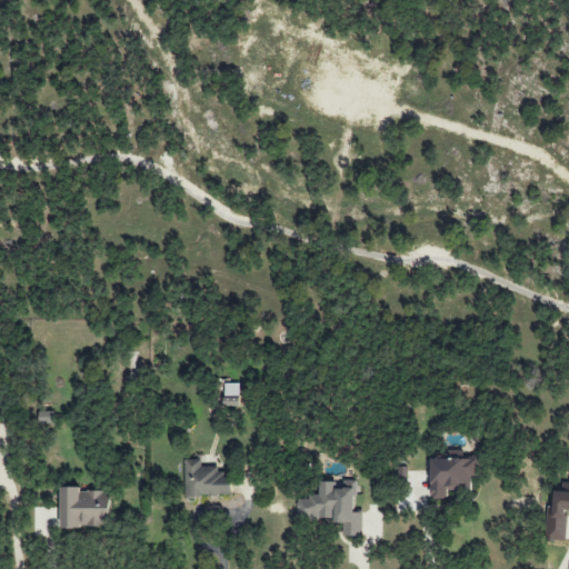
[(239,385),(223,385),(223,405),(239,405),(239,385)]
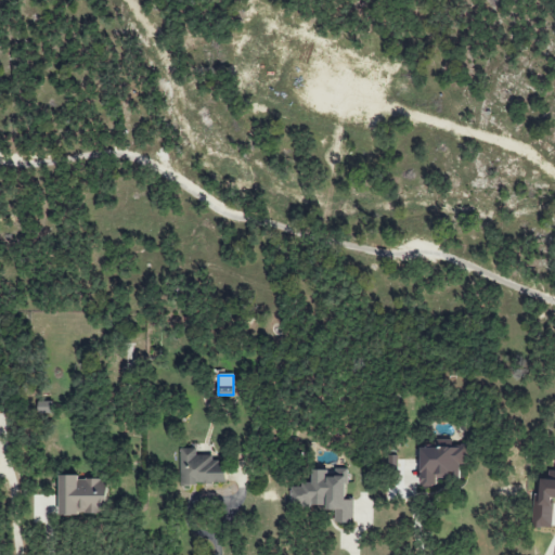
[(421,487),(438,487),(438,477),(460,478),(460,464),(466,464),(466,448),(447,448),(447,449),(422,448),(421,487)]
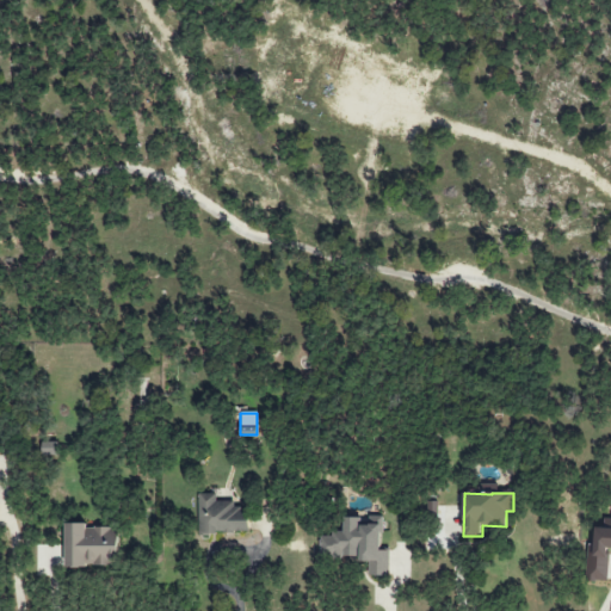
[(250,534),(250,510),(234,510),(234,503),(221,503),(221,494),(198,494),(198,534),(250,534)]
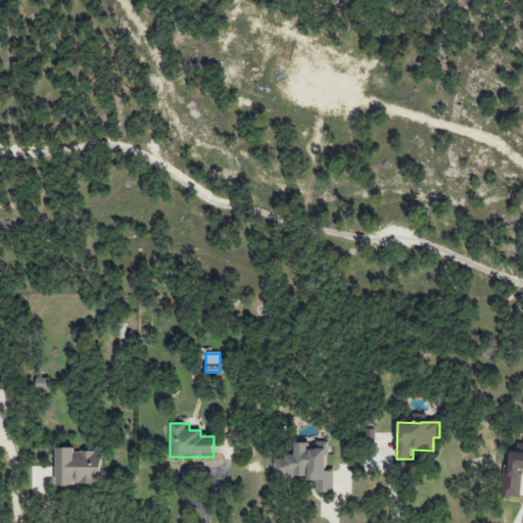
[(334,493),(334,470),(329,470),(329,448),(310,448),(310,443),(293,443),(293,458),(277,458),(277,476),(308,477),(308,481),(316,481),(316,493),(334,493)]
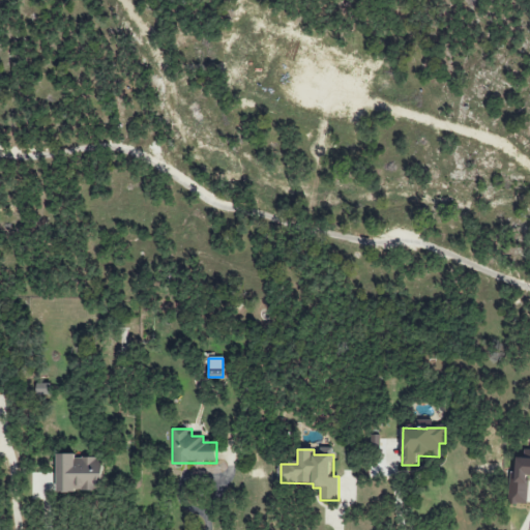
[(58,493),(77,493),(77,489),(102,489),(104,458),(76,458),(76,454),(58,454),(58,493)]
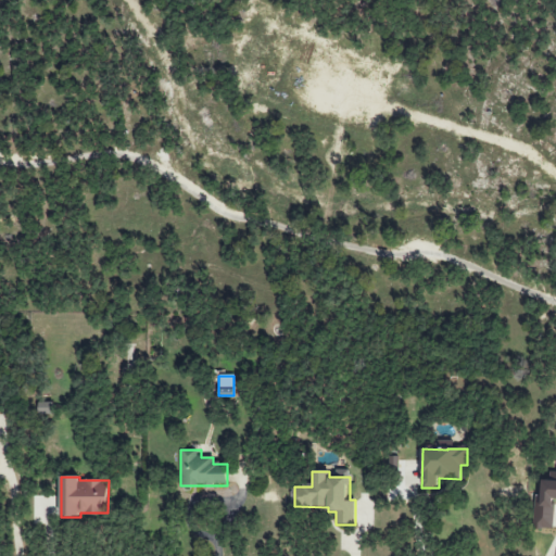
[(534,529),(554,529),(554,502),(555,501),(555,480),(541,480),(541,496),(534,496),(534,529)]
